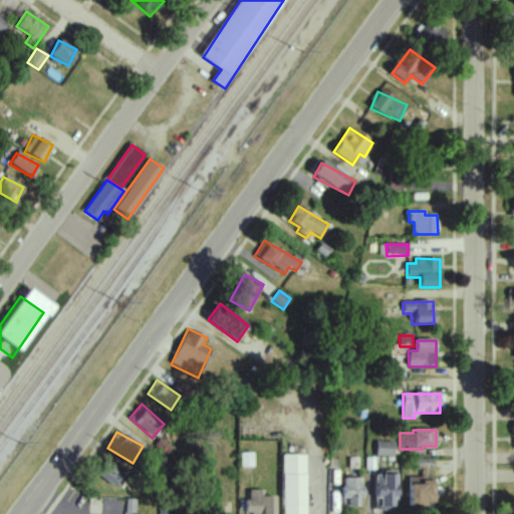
[(394,458),(394,442),(375,442),(375,457),(394,458)]
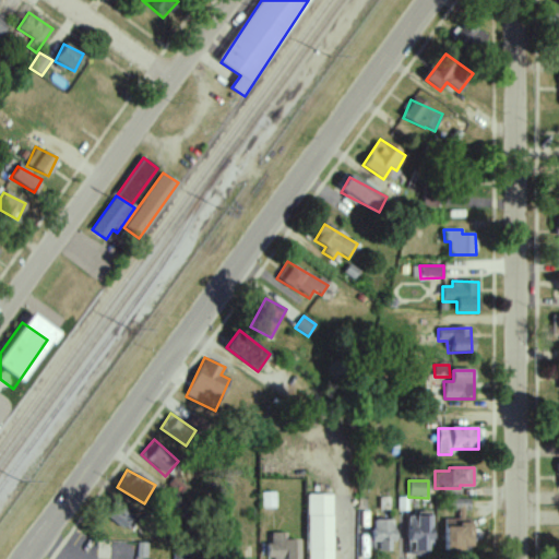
[(261,509),(275,508),(275,492),(261,492),(261,509)]
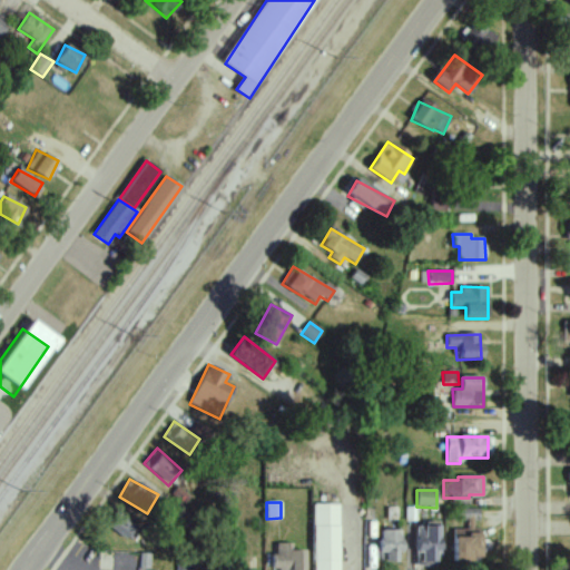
[(312,569),(337,569),(337,505),(312,505),(312,569)]
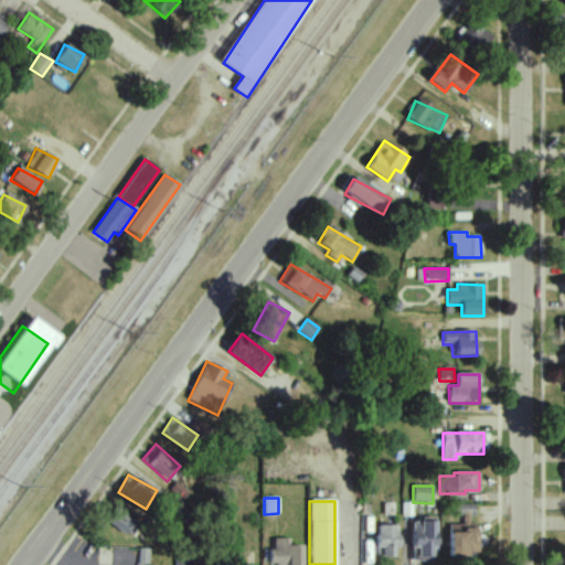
[(105,522),(127,536),(139,518),(116,503),(105,522)]
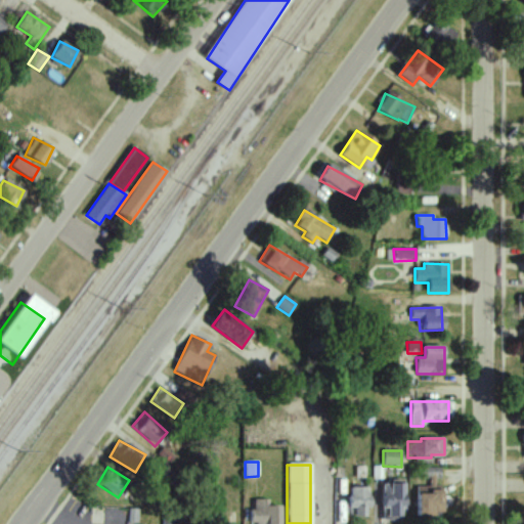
[(441,476),(441,469),(422,468),(422,475),(441,476)]
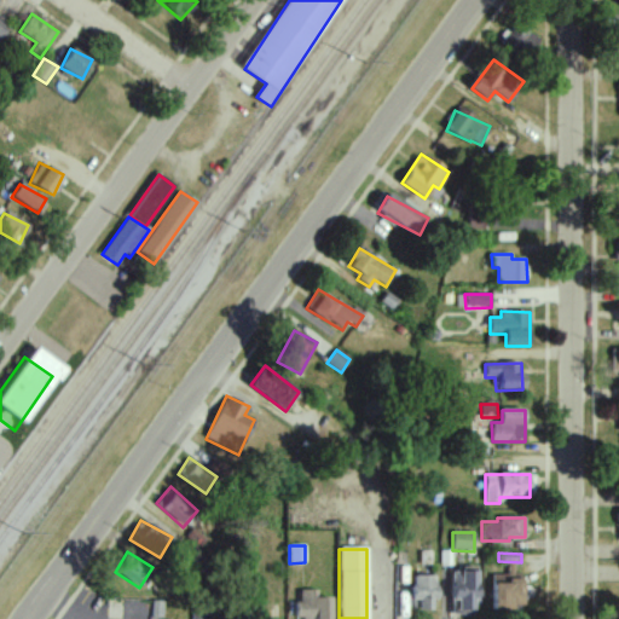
[(451,571),(452,613),(474,613),(474,600),(479,600),(478,570),(451,571)]
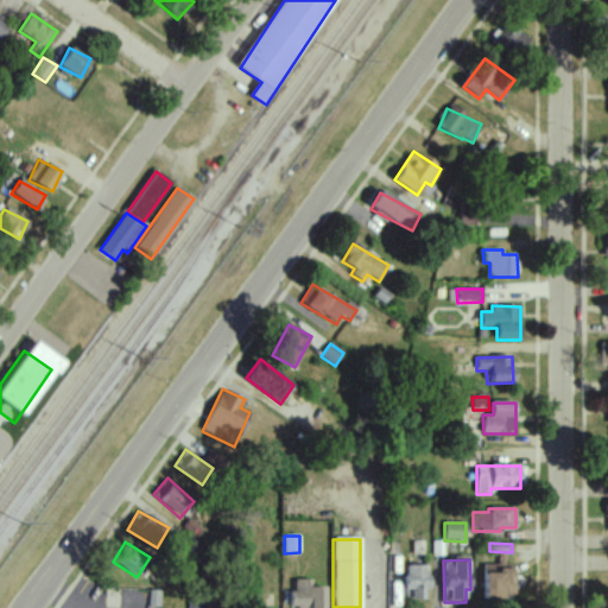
[(404,567),(404,601),(428,600),(428,567),(404,567)]
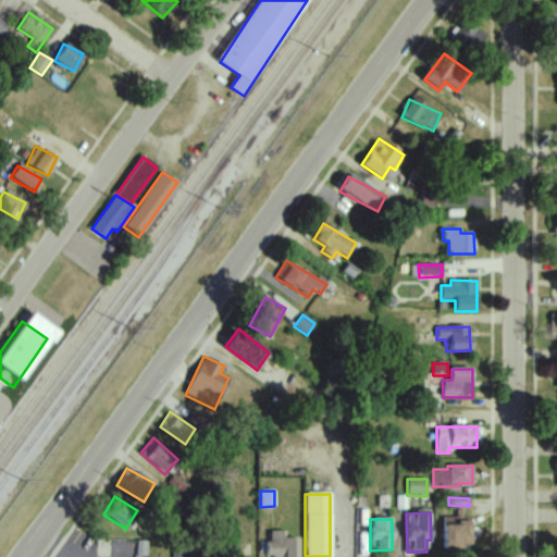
[(443,519),(442,549),(460,551),(461,545),(470,545),(471,519),(443,519)]
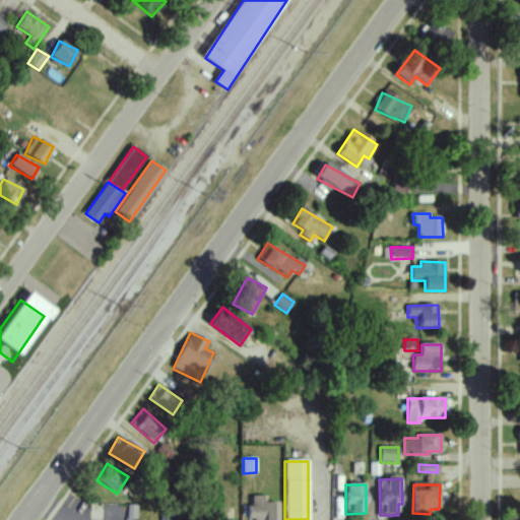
[(264,503),(264,496),(252,497),(252,506),(248,506),(248,519),(278,519),(278,503),(264,503)]
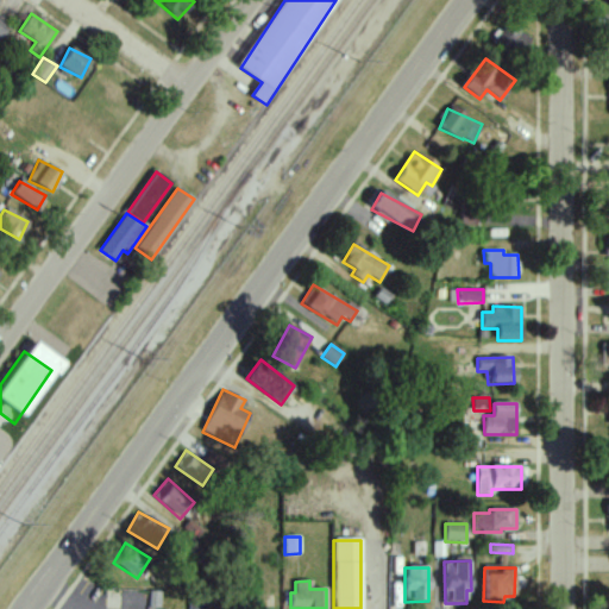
[(159,608),(161,591),(149,591),(148,608),(159,608)]
